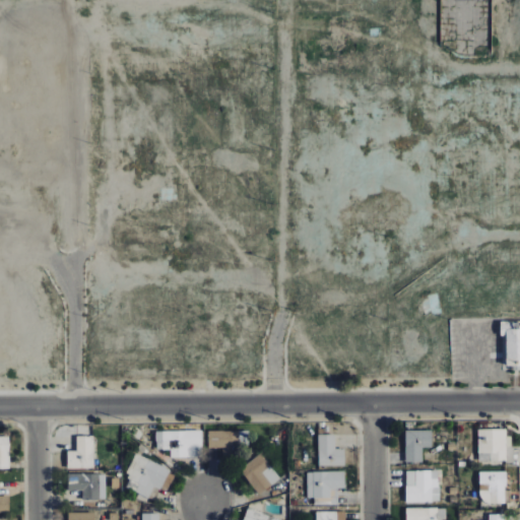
[(506,366),(519,365),(519,323),(505,324),(506,366)]
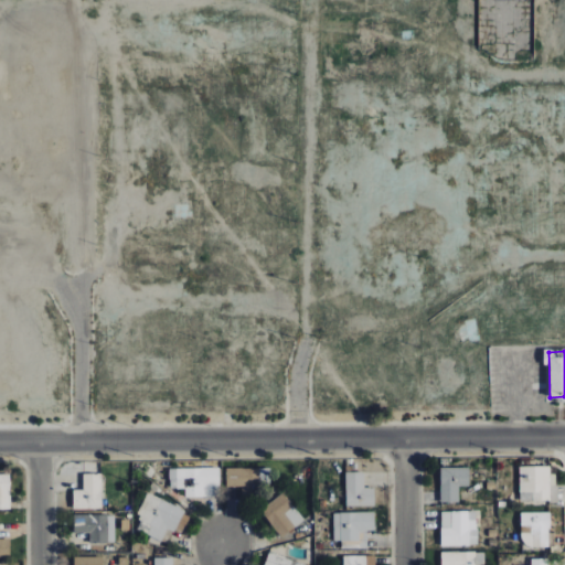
[(555,466),(519,466),(519,492),(521,492),(521,500),(555,501),(555,466)]
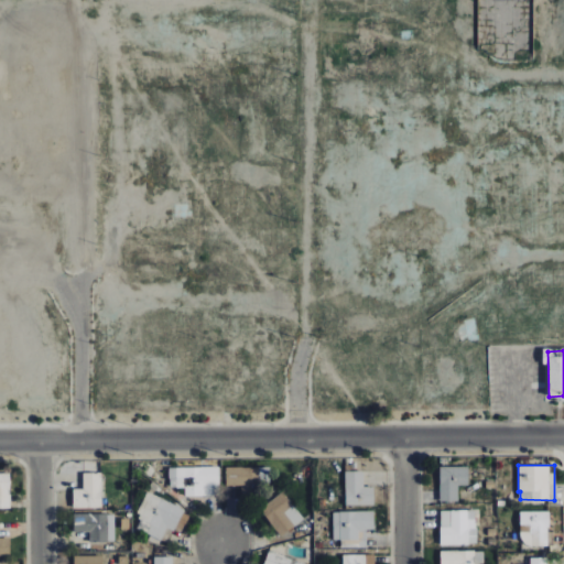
[(217,467),(169,467),(169,488),(184,488),(185,497),(218,496),(217,467)]
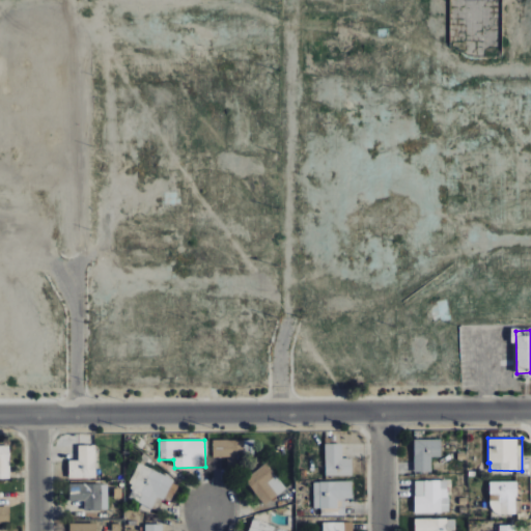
[(440,440),(413,440),(414,472),(431,472),(431,457),(441,457),(440,440)]
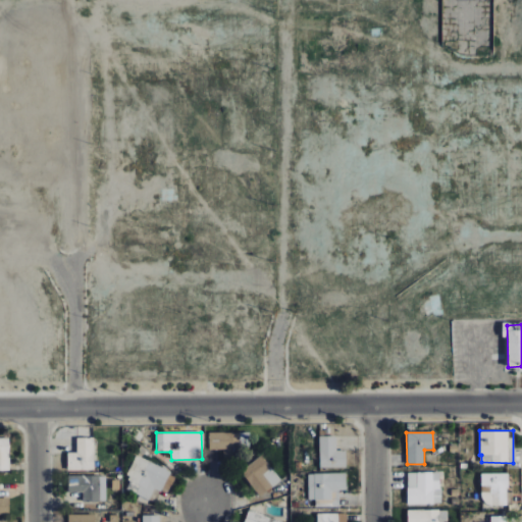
[(319,468),(346,468),(346,451),(336,451),(336,436),(319,436),(319,468)]
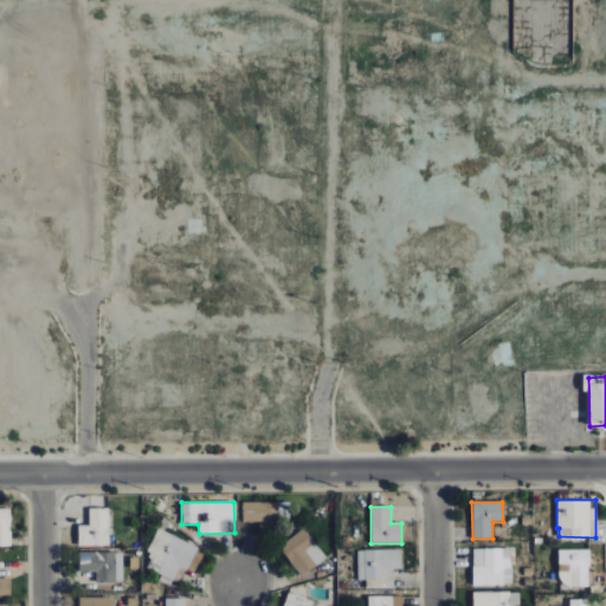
[(11,509),(0,508),(0,546),(11,546),(11,509)]
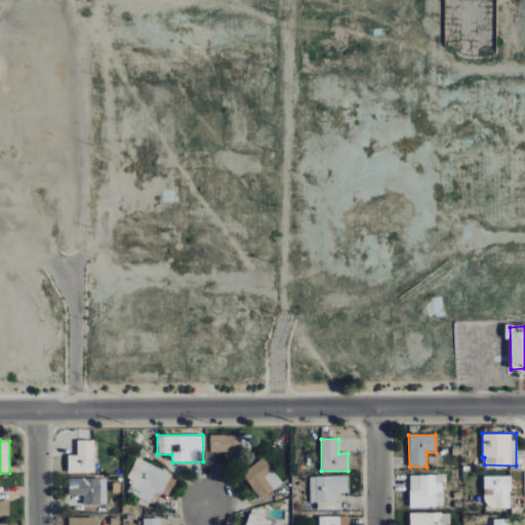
[(68,473),(94,473),(93,440),(77,441),(77,454),(67,455),(68,473)]
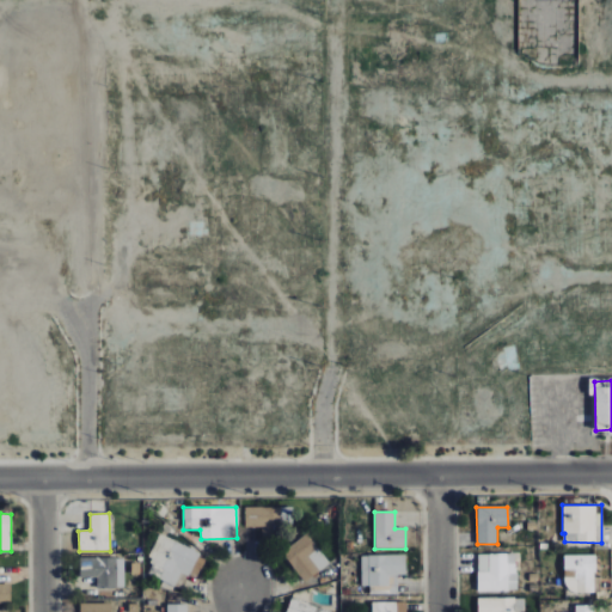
[(282,552),(306,582),(330,563),(306,533),(282,552)]
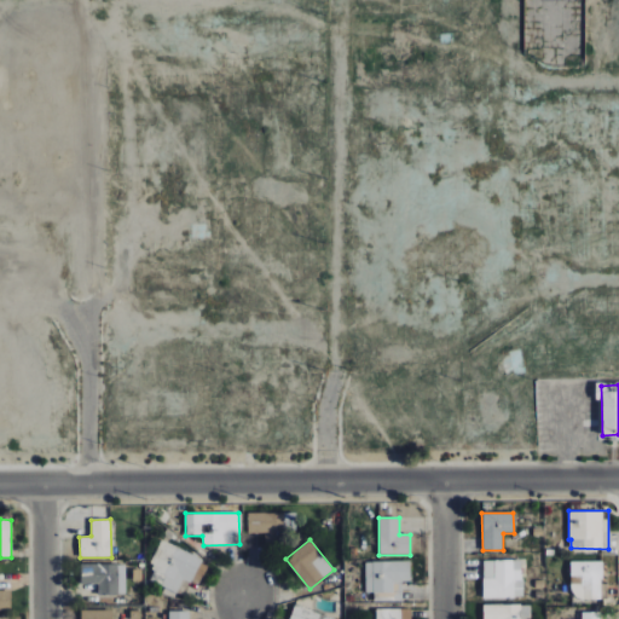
[(161,585),(178,594),(184,579),(191,583),(202,559),(162,541),(149,570),(166,577),(161,585)]
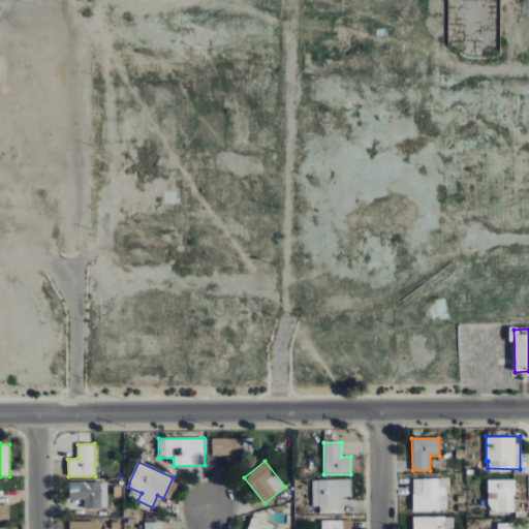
[(413,511),(446,510),(446,478),(412,479),(413,511)]
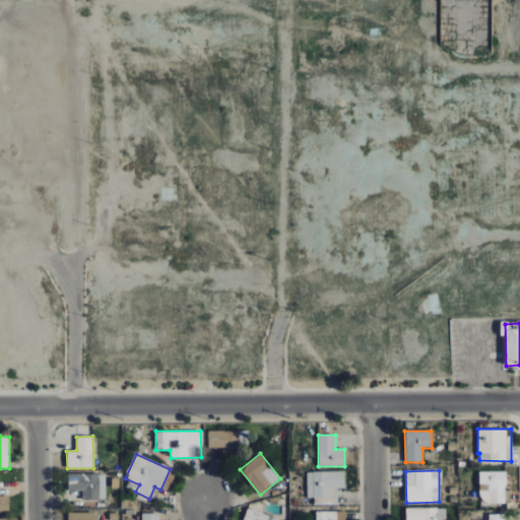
[(308,499),(334,499),(333,489),(344,488),(344,471),(307,472),(308,499)]
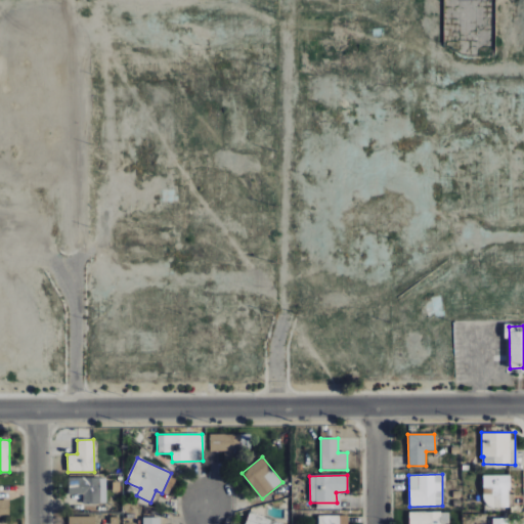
[(510,475),(483,476),(484,507),(513,507),(513,494),(511,494),(510,475)]
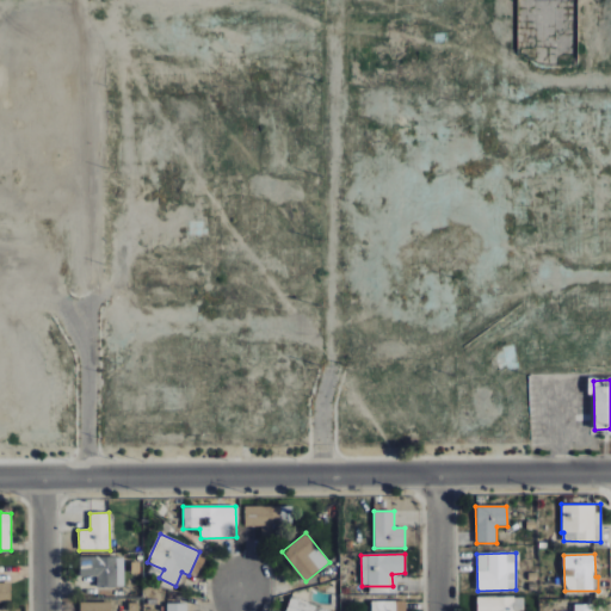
[(97,587),(123,587),(124,557),(80,556),(79,576),(97,576),(97,587)]
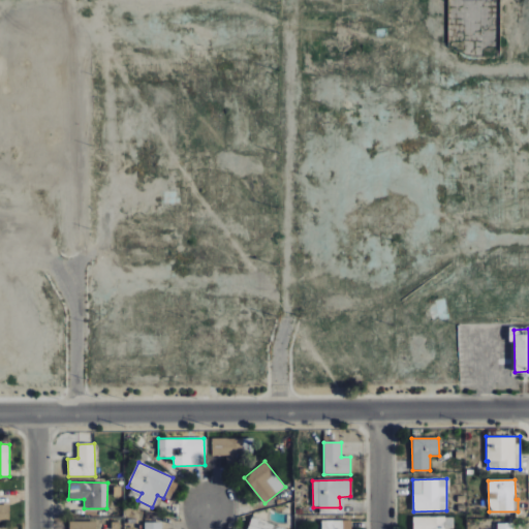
[(0,521),(9,522),(9,504),(0,504),(0,521)]
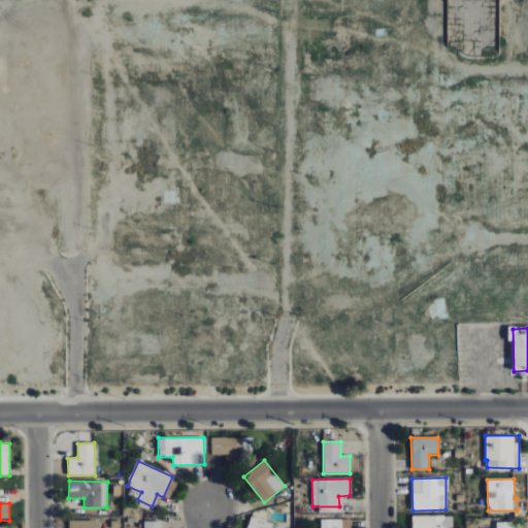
[(443,527),(444,516),(411,516),(411,527),(443,527)]
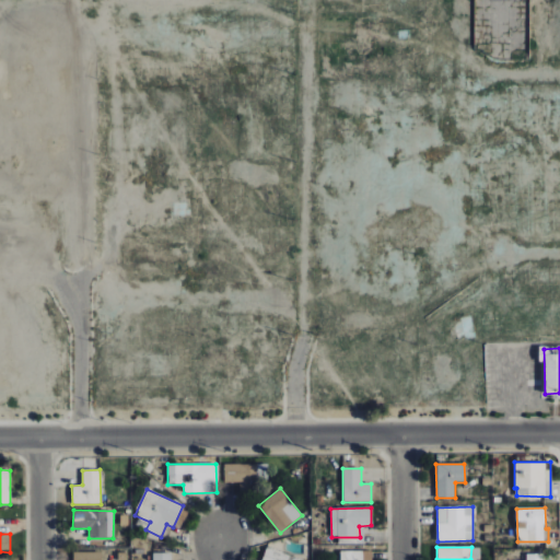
[(261,559),(300,559),(302,558),(265,548),(261,559)]
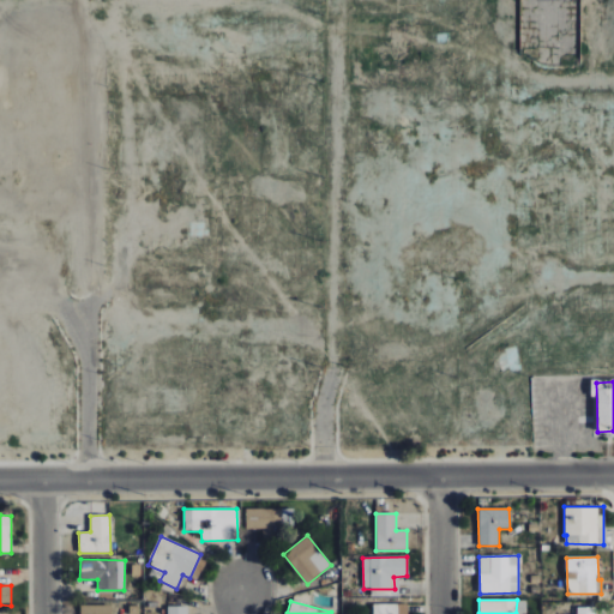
[(407,613),(408,603),(373,605),(373,613),(407,613)]
